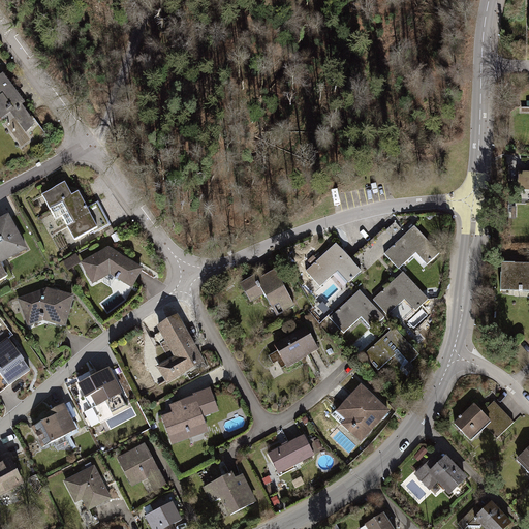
[(47,133),(3,71),(0,73),(0,138),(12,156),(47,133)]
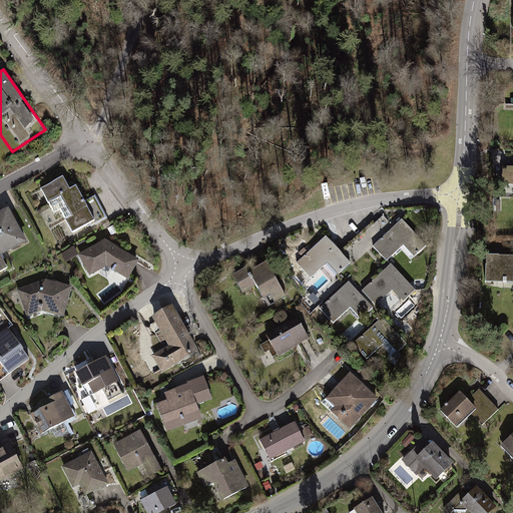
[(512,168),(500,168),(500,189),(512,189),(512,168)]
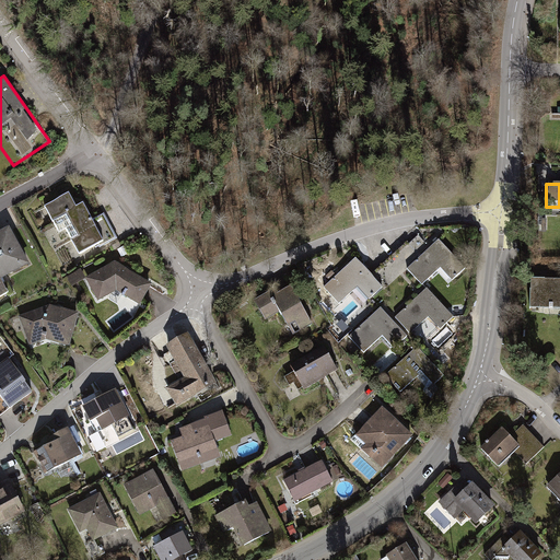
[(77,188),(43,208),(76,263),(108,243),(77,188)]
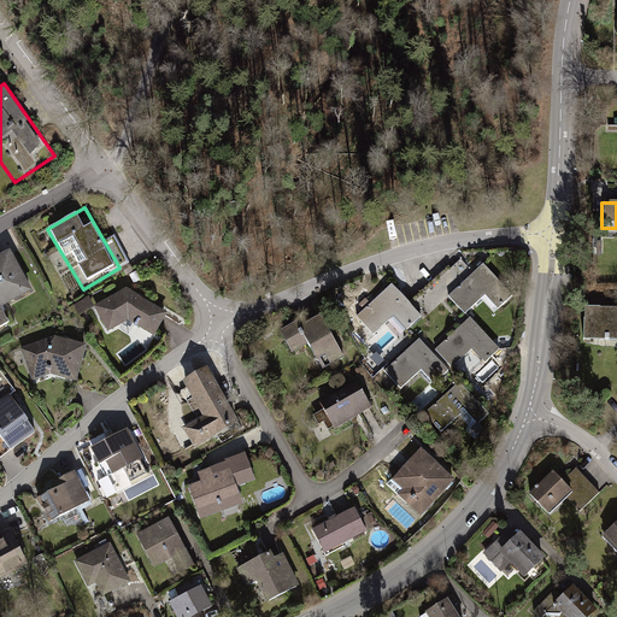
[(33,291),(9,247),(0,252),(0,328),(11,323),(3,307),(33,291)]
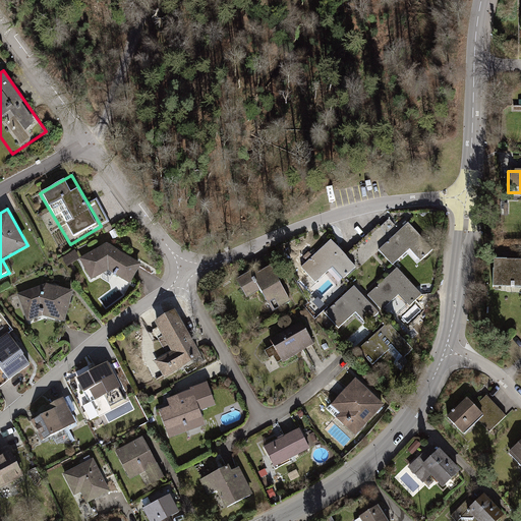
[(436,249),(408,221),(380,248),(394,264),(409,249),(421,263),(436,249)]
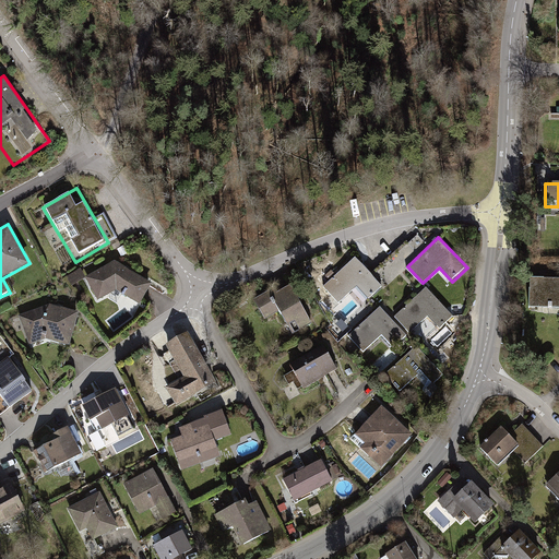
[(357,254),(321,287),(337,305),(356,288),(367,300),(383,285),(357,254)]
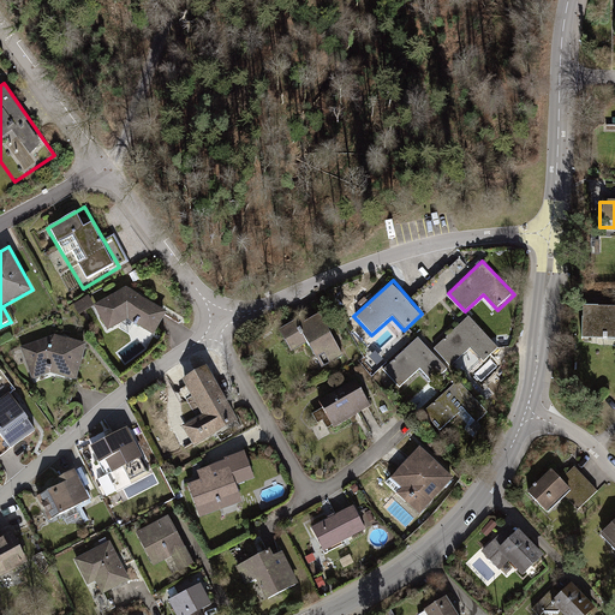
[(129,286),(88,306),(102,335),(127,322),(156,338),(173,310),(129,286)]
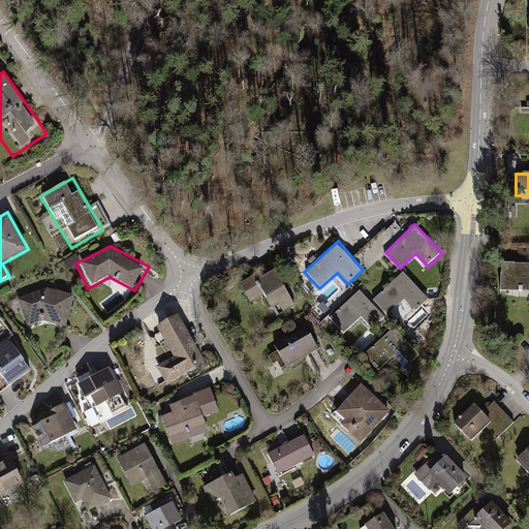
[(528,262),(499,262),(499,290),(528,290),(528,262)]
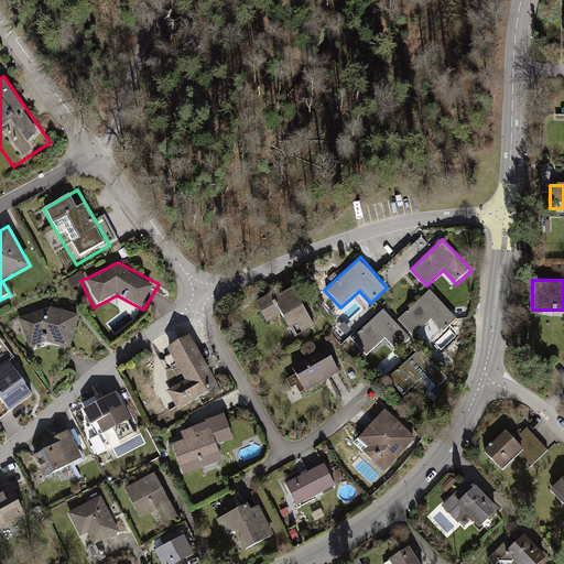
[(320,324),(295,281),(255,304),(266,325),(282,316),(293,338),(320,324)]
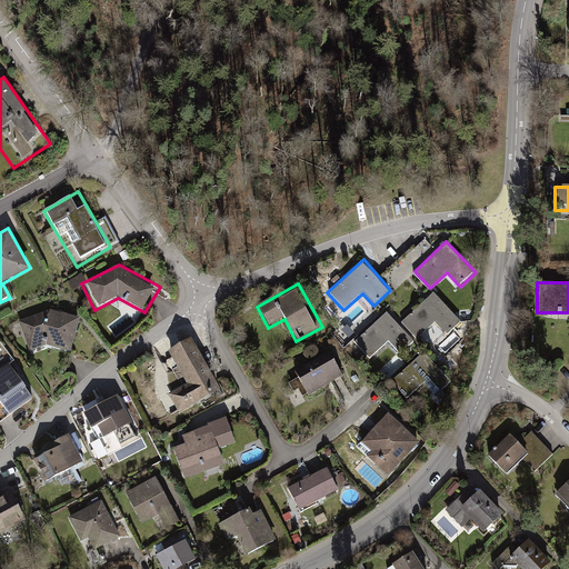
[(433,295),(401,323),(417,341),(435,325),(447,338),(461,325),(433,295)]
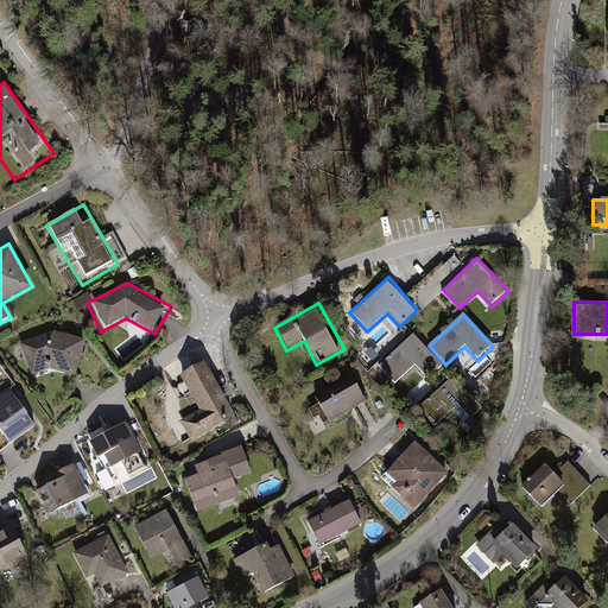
[(54,329),(21,342),(32,375),(45,369),(77,377),(87,339),(54,329)]
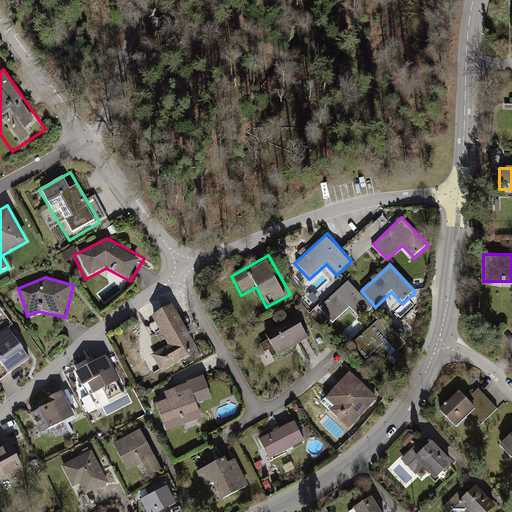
[(358,321),(372,308),(348,282),(318,310),(333,326),(349,311),(358,321)]
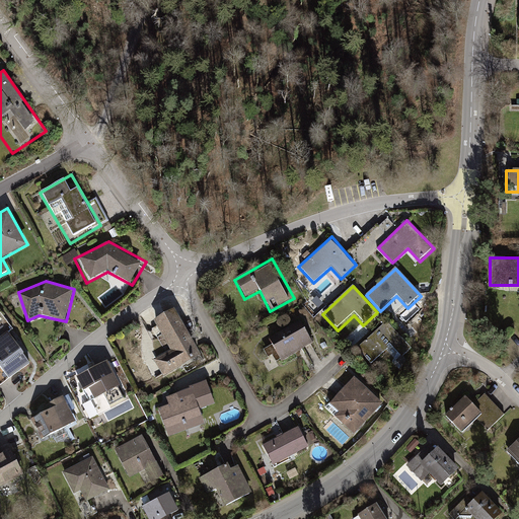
[(176,308),(152,321),(166,350),(152,357),(154,363),(160,372),(163,378),(203,358),(176,308)]
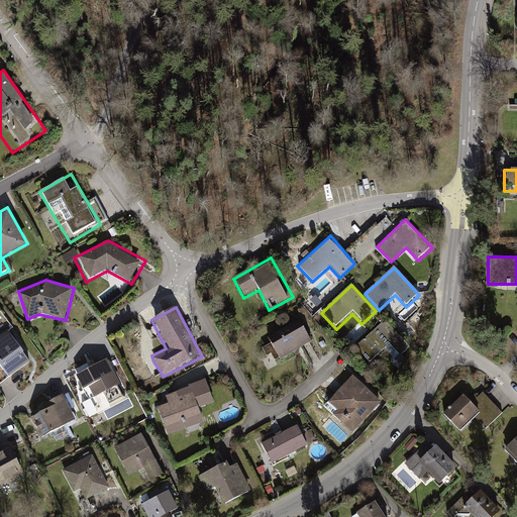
[(301,317),(267,336),(281,360),(314,341),(301,317)]
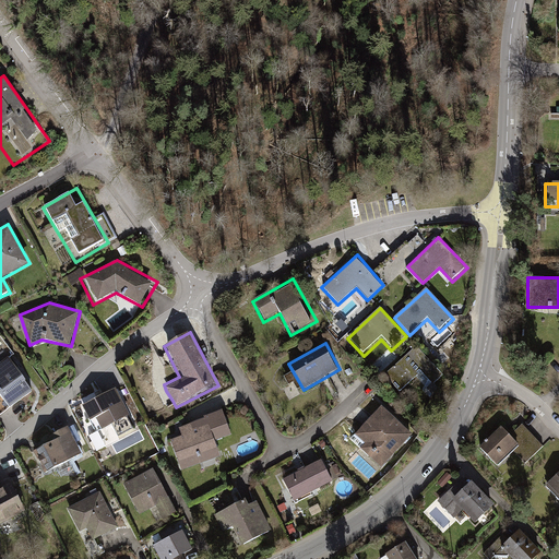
[(436,369),(415,347),(384,377),(402,396),(414,384),(429,400),(440,389),(428,376),(436,369)]
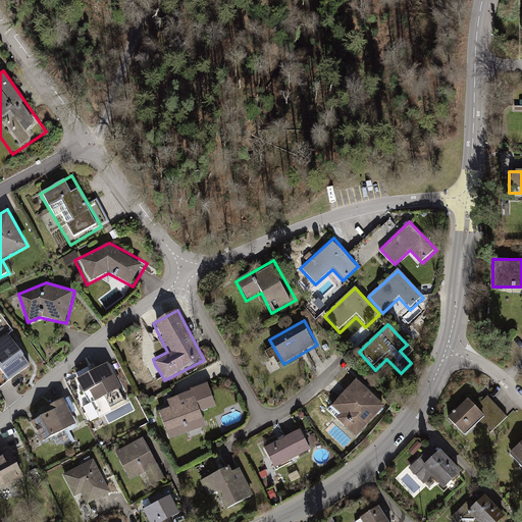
[(33,364),(8,331),(0,337),(0,366),(11,380),(33,364)]
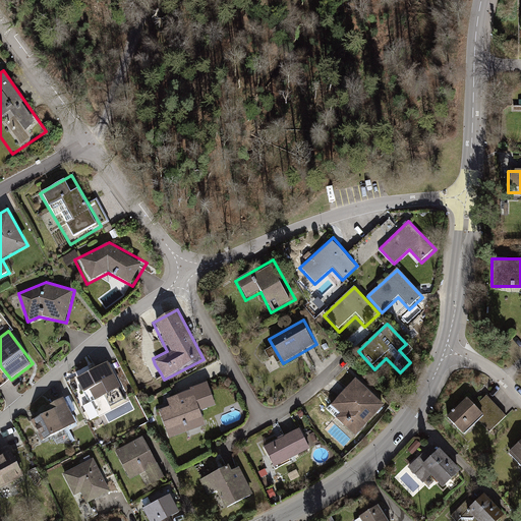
[(108,362),(77,379),(90,403),(121,387),(108,362)]
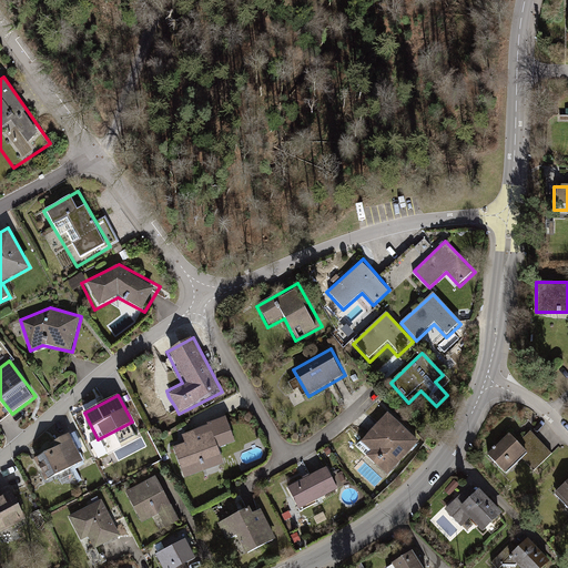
[(423,440),(387,409),(361,439),(371,448),(364,456),(388,478),(423,440)]
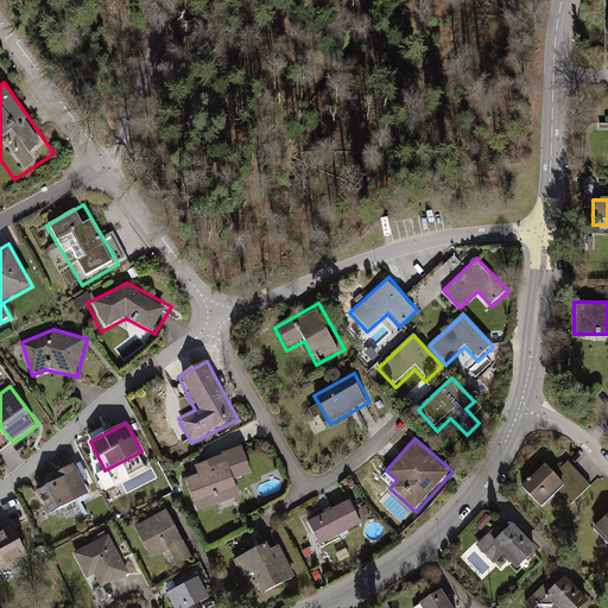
[(253,472),(242,444),(178,469),(196,514),(240,496),(233,480),(253,472)]
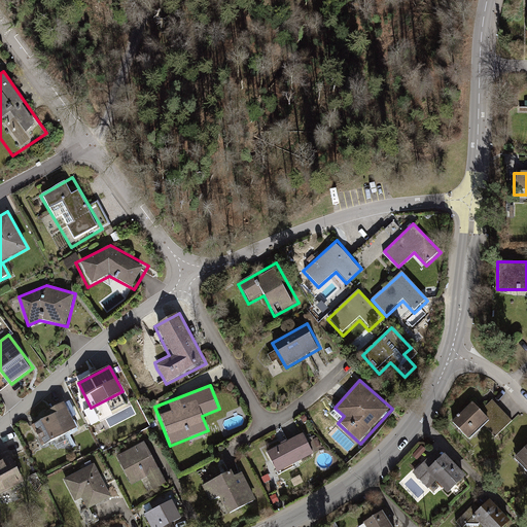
[(471,401),(450,421),(467,440),(483,425),(495,438),(513,421),(491,398),(479,410),(471,401)]
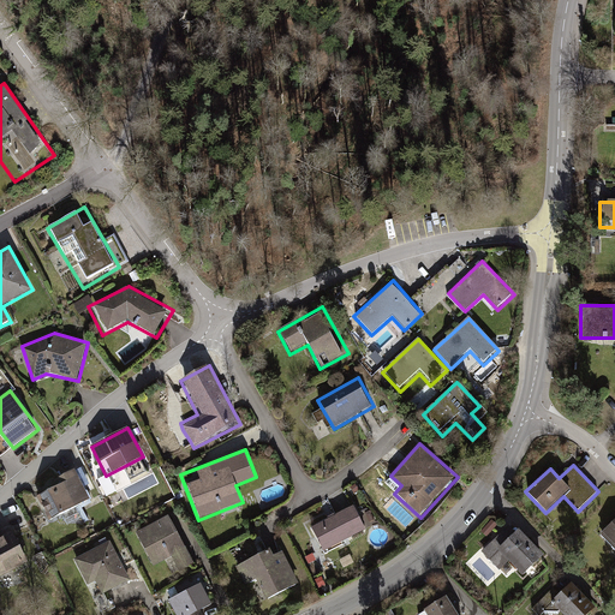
[(90,501),(75,470),(49,483),(53,489),(37,497),(49,521),(90,501)]
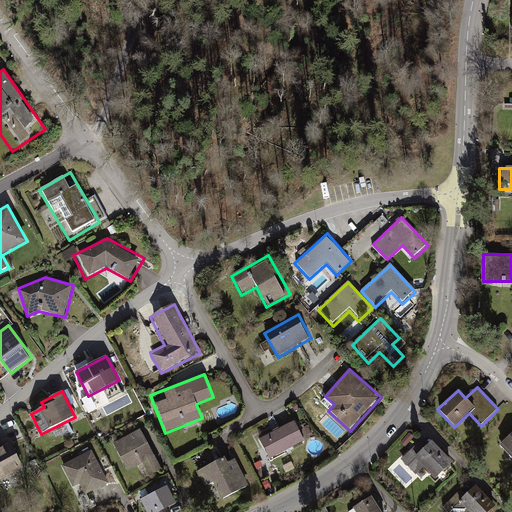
[(295,419),(257,437),(269,460),(306,442),(295,419)]
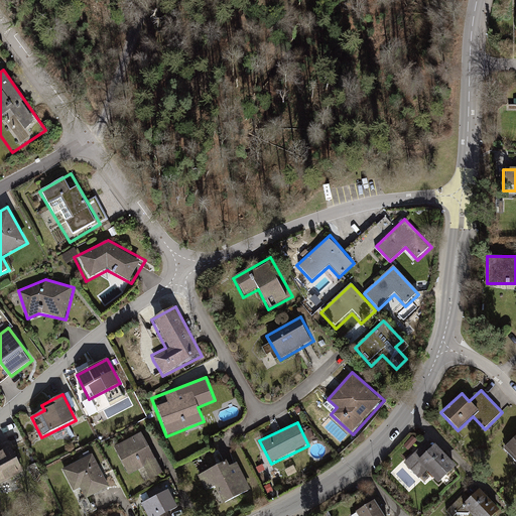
[(164,472),(142,430),(111,447),(127,478),(142,470),(148,481),(164,472)]
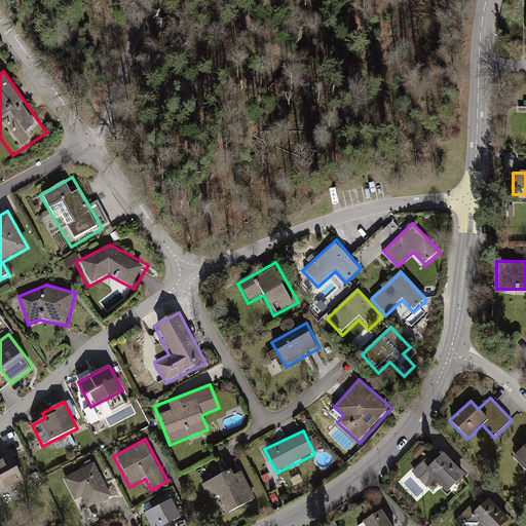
[(525,442),(512,456),(525,471),(525,442)]
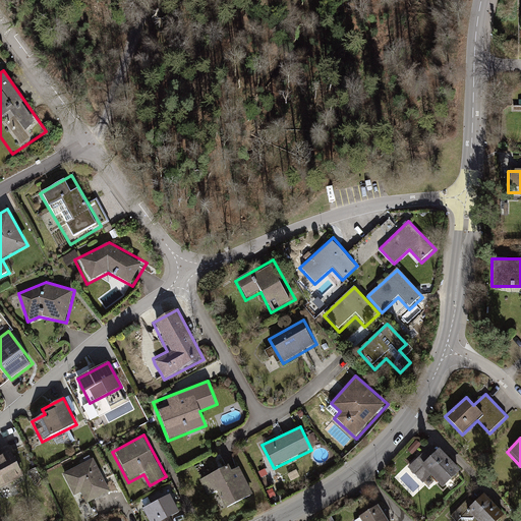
[(431,442),(404,467),(421,484),(430,476),(441,487),(459,470),(431,442)]
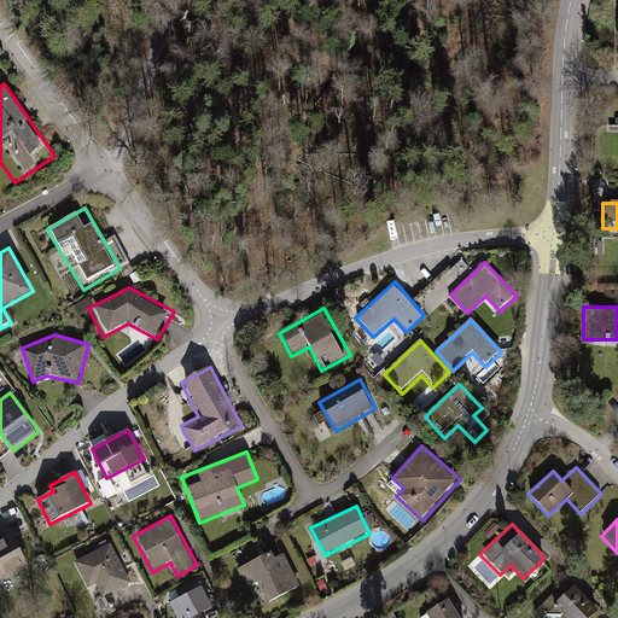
[(0,579),(29,565),(13,534),(0,540),(0,579)]
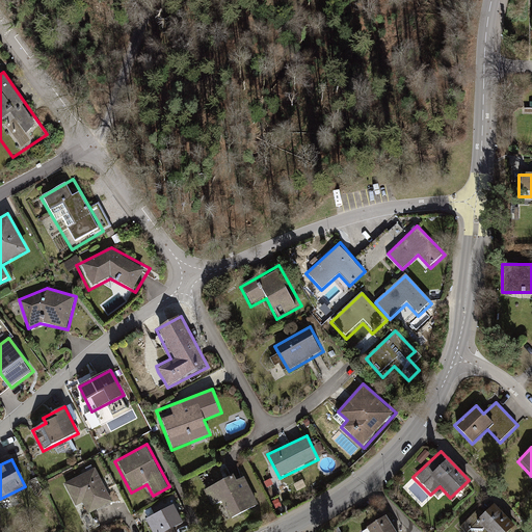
[(95,469),(64,484),(76,506),(82,503),(88,514),(112,503),(95,469)]
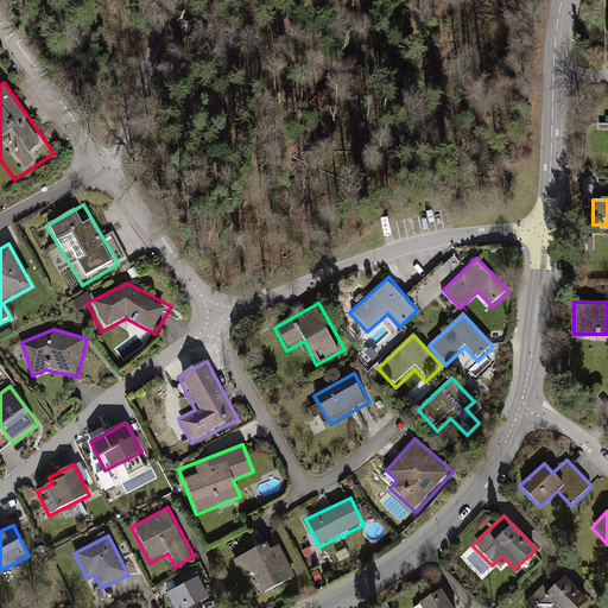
[(277,537),(233,561),(255,601),(298,578),(277,537)]
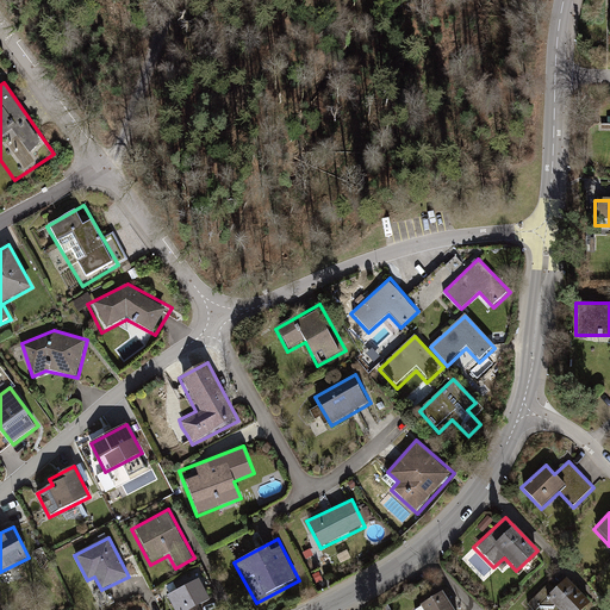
[(201,574),(161,597),(168,609),(204,609),(203,605),(215,598),(201,574)]
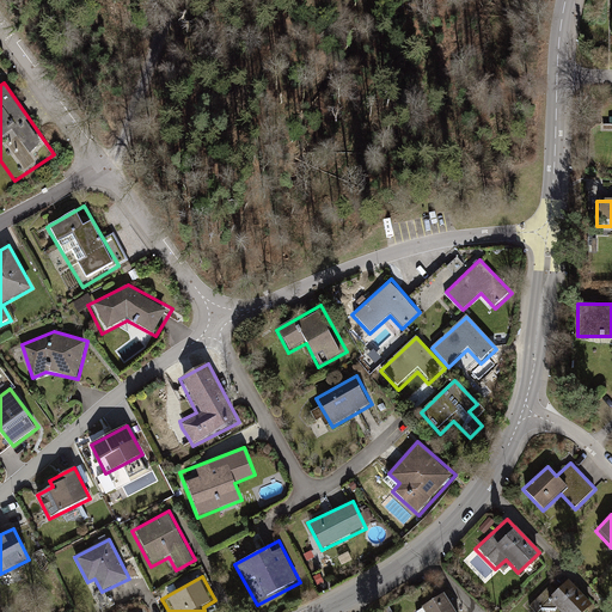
[(551,585),(531,605),(537,611),(551,611),(557,607),(561,611),(583,611),(593,604),(567,579),(556,589),(551,585)]
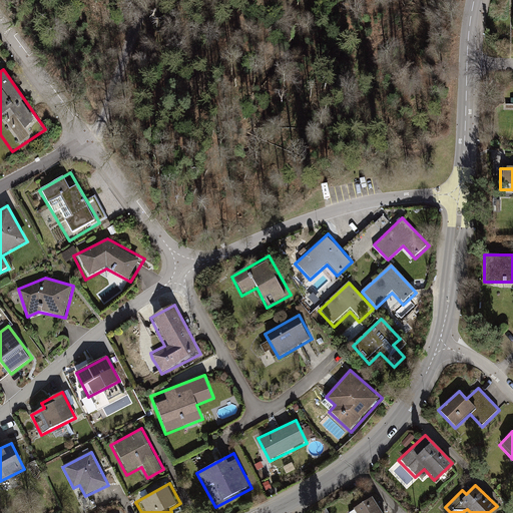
[(382,512),(370,494),(352,506),(356,512),(382,512)]
